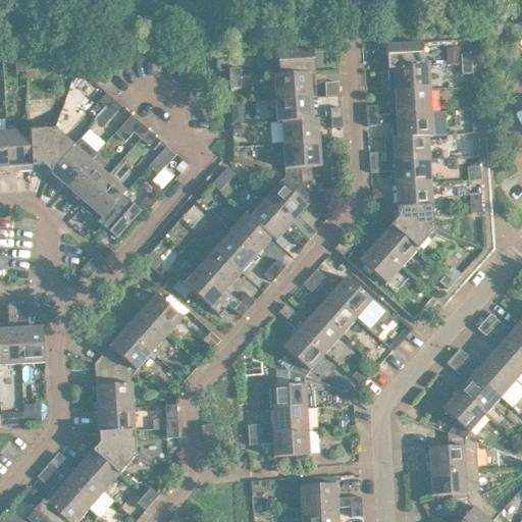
[(387,45),(388,68),(424,66),(422,43),(387,45)]
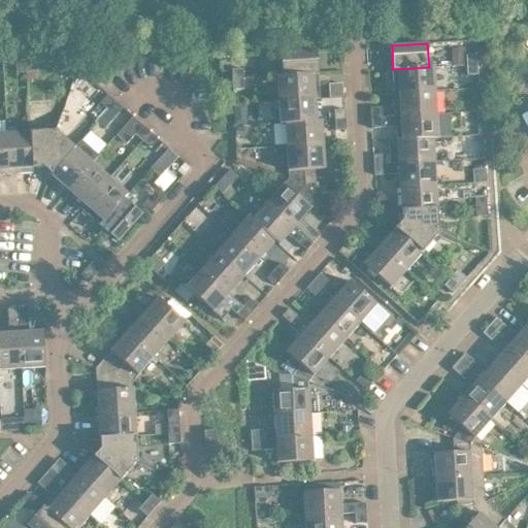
[(282,53),(283,75),(283,76),(319,74),(318,51),(282,53)]
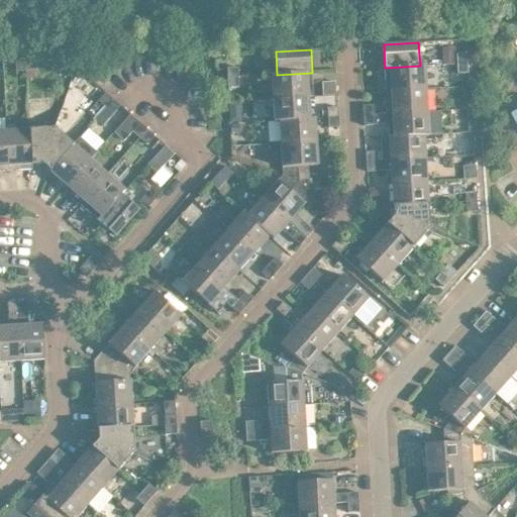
[(456,50),(443,52),(444,65),(457,64),(456,54),(456,50)]
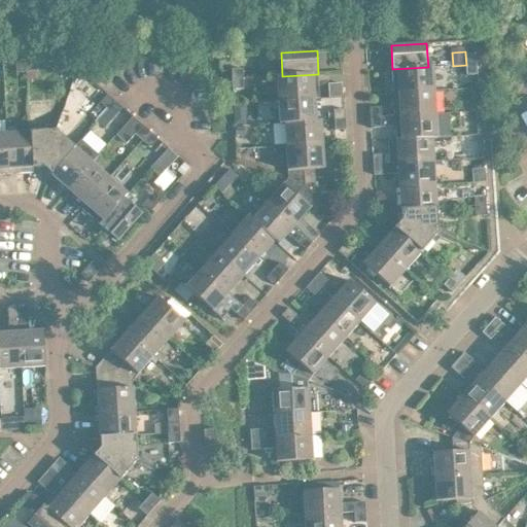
[(27,71),(26,60),(15,61),(16,72),(27,71)]
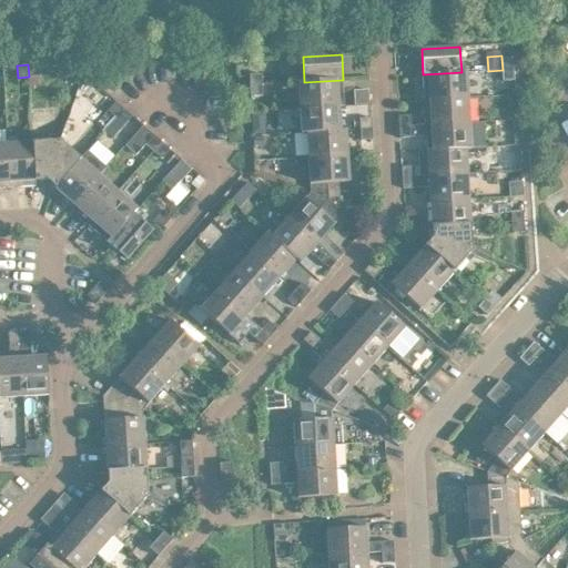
[(39,64),(28,64),(29,77),(40,77),(39,64)]
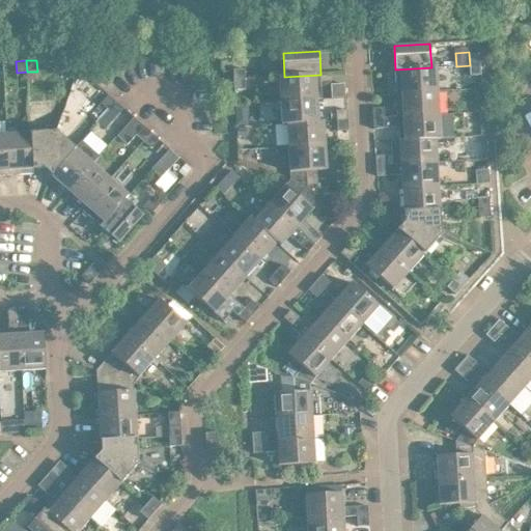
[(481,64),(470,65),(470,76),(481,75),(481,64)]
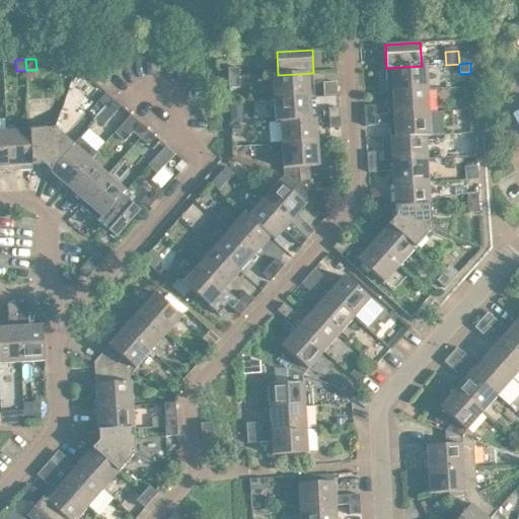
[(387,92),(392,92),(392,91),(428,89),(426,65),(422,66),(386,68),(387,92)]
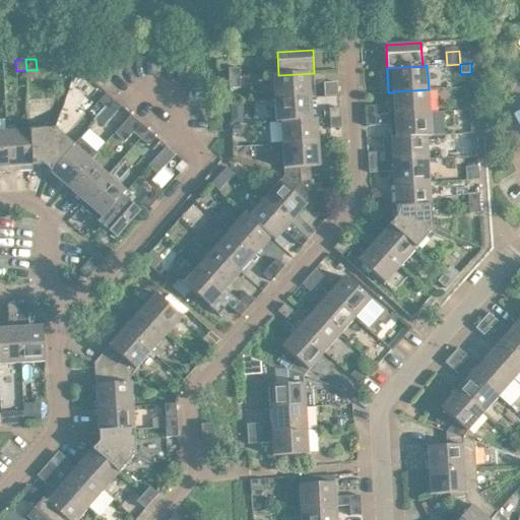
[(229,68),(230,78),(241,77),(240,67),(229,68)]
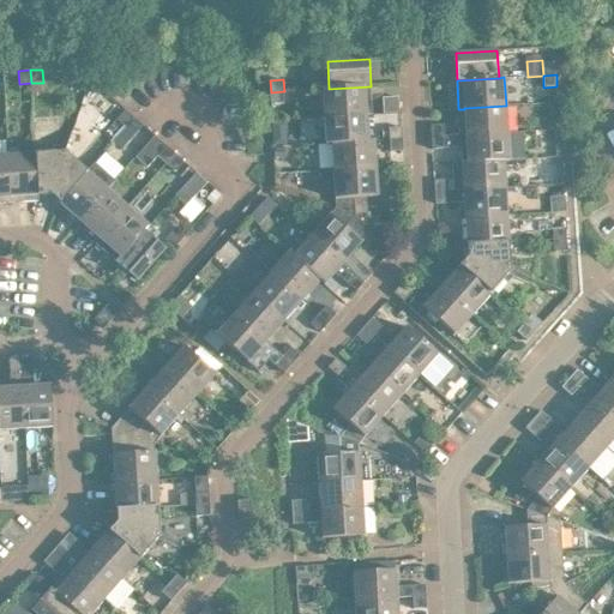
[(323,89),(325,116),(367,114),(372,114),(371,86),(329,89),(329,88),(323,89)]
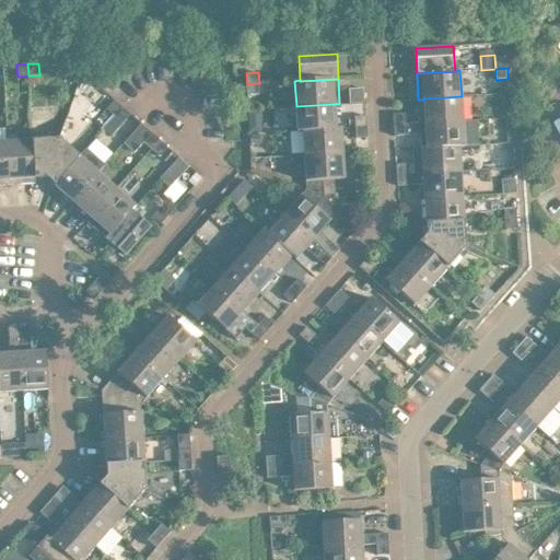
[(259,83),(247,84),(247,95),(259,94),(259,83)]
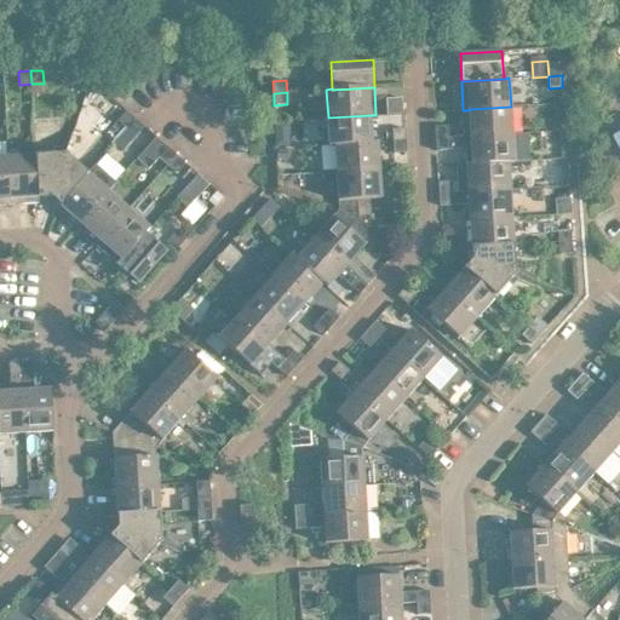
[(403,98),(388,99),(388,115),(403,114),(403,98)]
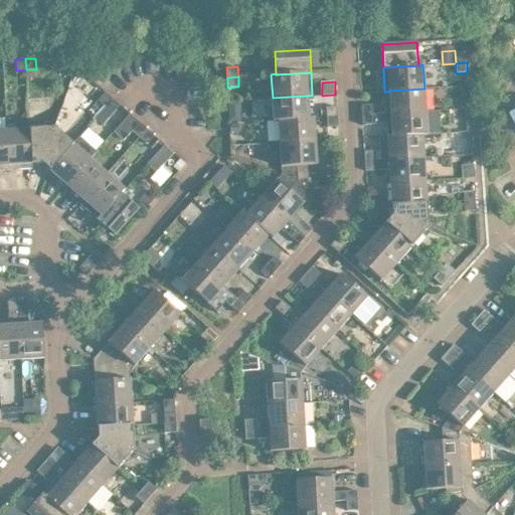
[(389,92),(391,114),(425,112),(424,89),(389,91),(389,92)]
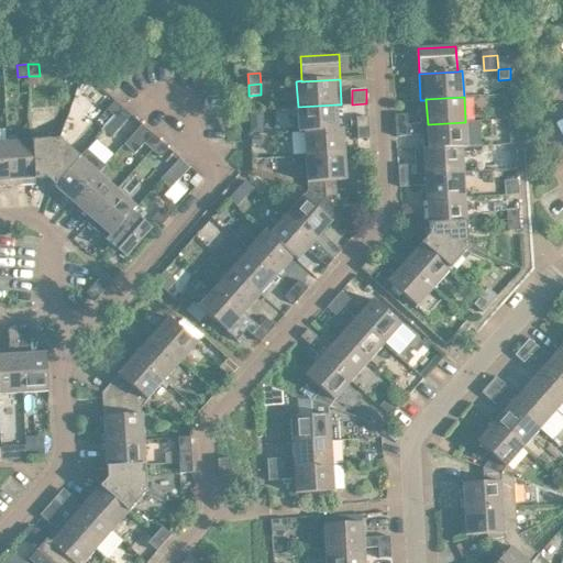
[(107,110),(116,117),(123,108),(116,100),(107,110)]
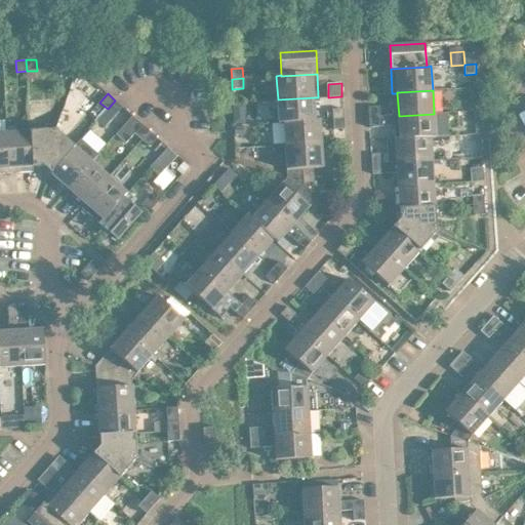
[(279,123),(284,123),(284,122),(315,121),(315,120),(314,97),(278,99),(279,123)]
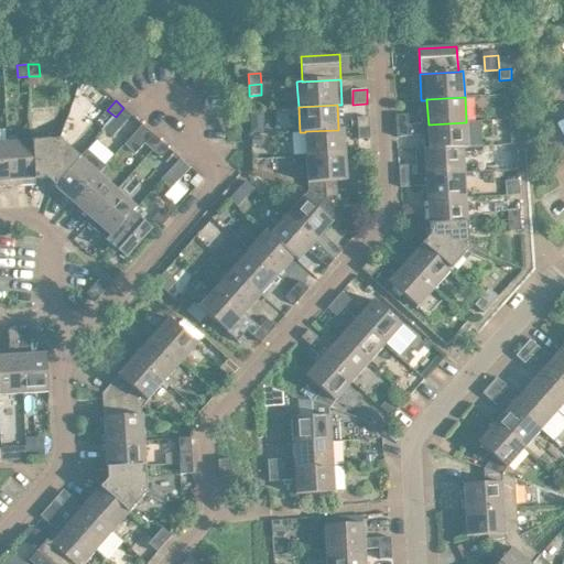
[(123,108),(116,117),(123,125),(131,115),(123,108)]
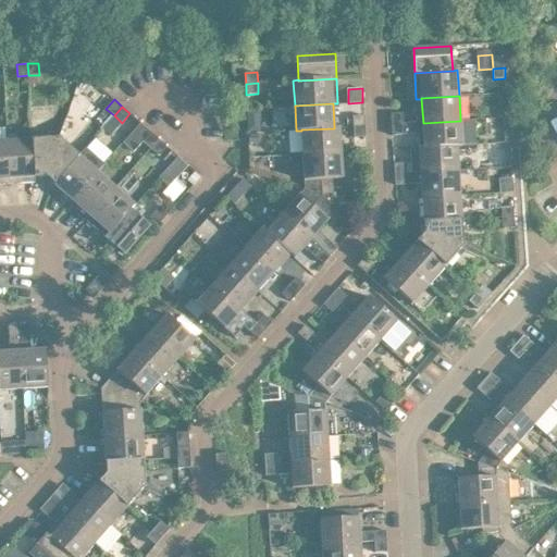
[(260,113),(248,113),(249,133),(261,132),(260,113)]
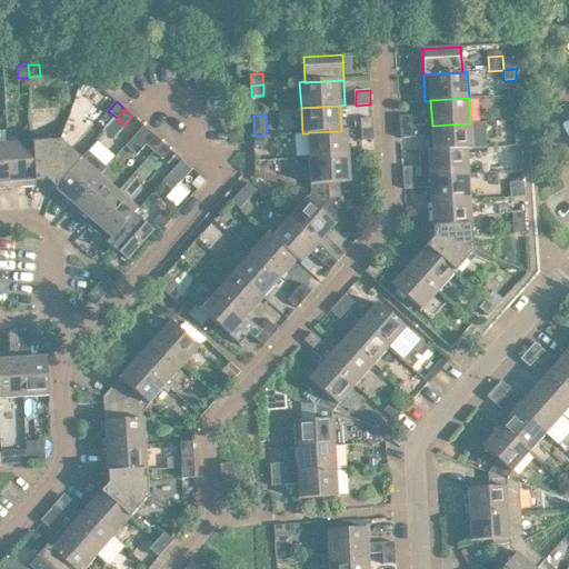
[(399,117),(400,127),(412,127),(411,116),(399,117)]
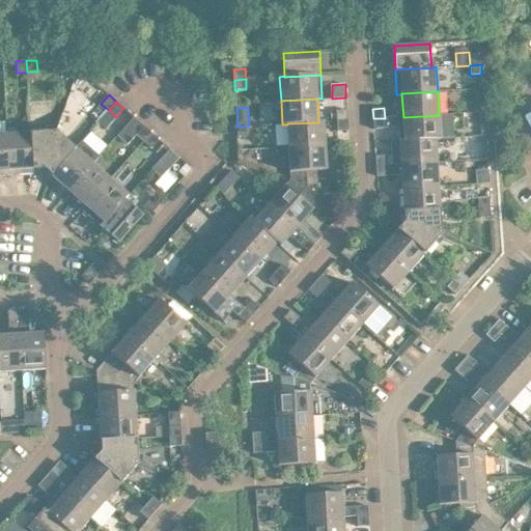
[(336,111),(337,121),(348,120),(347,110),(336,111)]
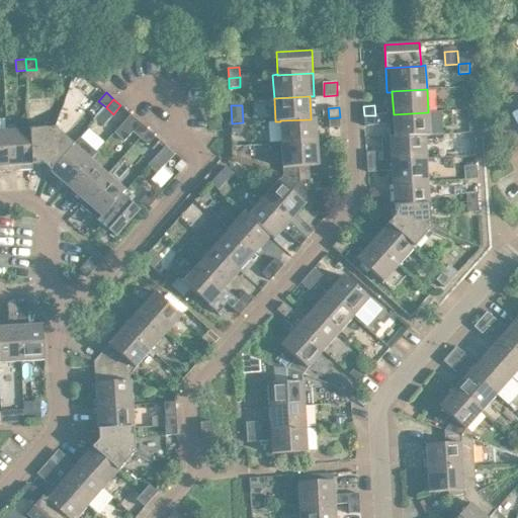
[(394,114),(395,137),(395,138),(425,136),(430,136),(428,112),(394,114)]
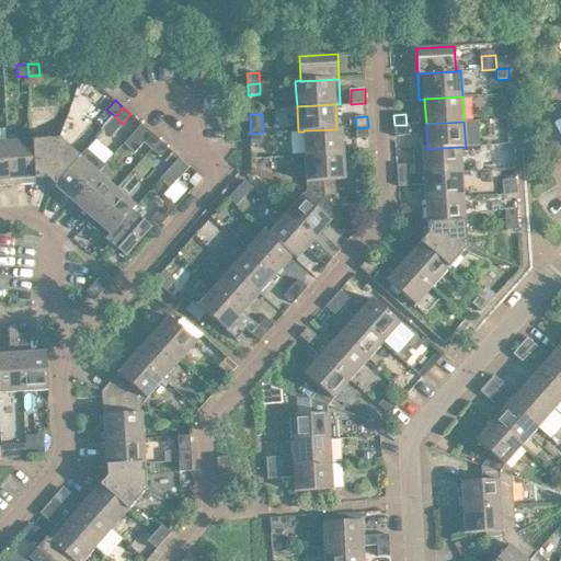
[(144,142),(152,150),(160,140),(141,124),(124,142),(135,152),(144,142)]
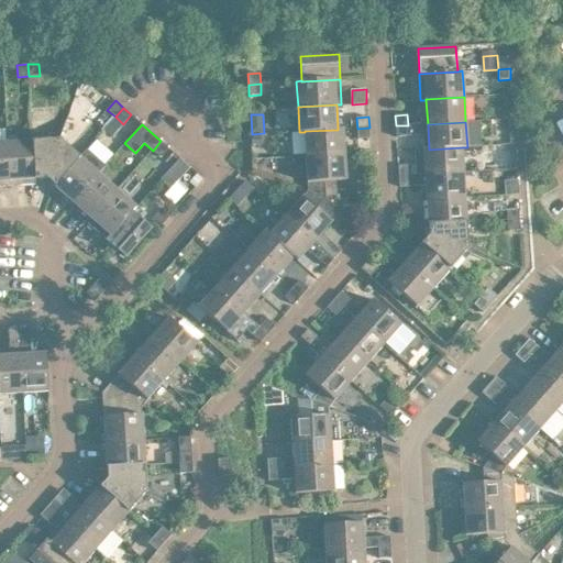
[(408,125),(396,125),(396,136),(409,136),(408,125)]
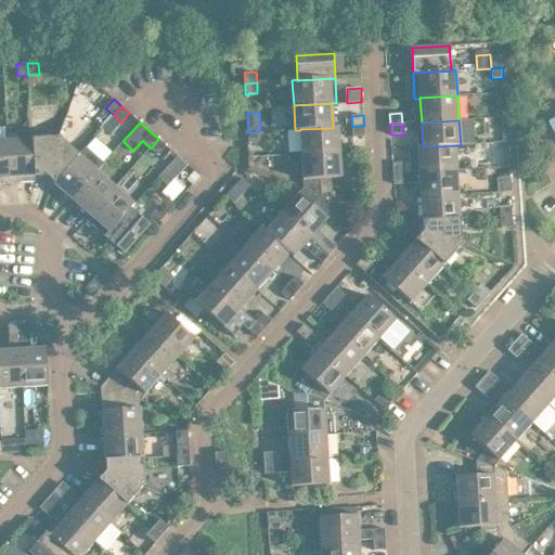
[(364,126),(352,127),(352,137),(364,137),(364,126)]
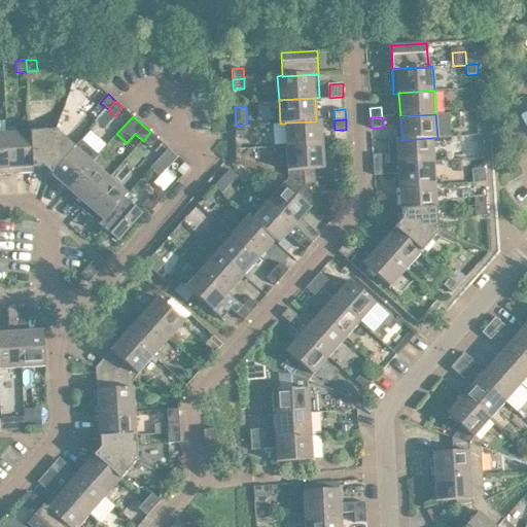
[(285,124),(286,146),(322,144),(321,120),(316,120),(316,121),(285,123),(285,124)]
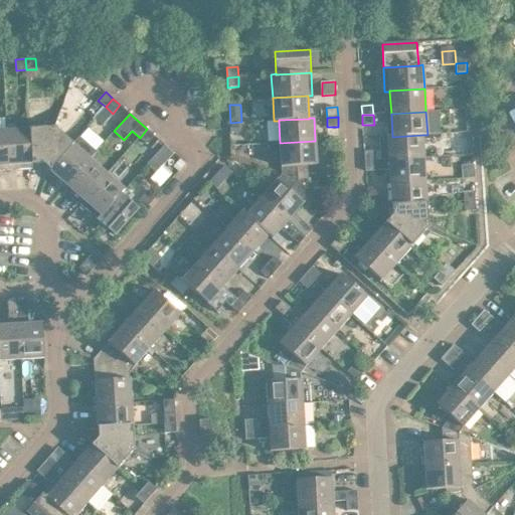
[(239,125),(230,125),(231,133),(240,133),(239,125)]
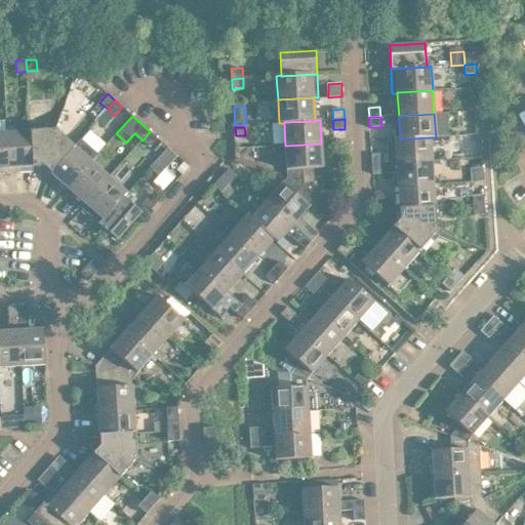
[(55,129),(30,131),(33,167),(44,166),(55,129)]
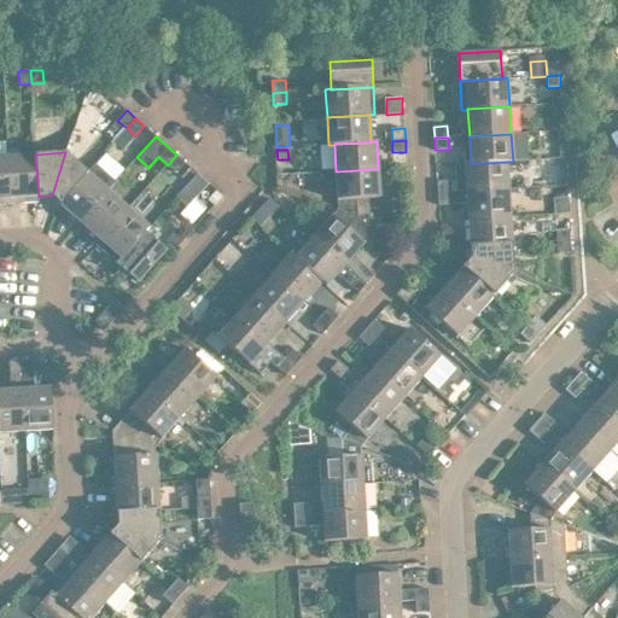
[(88,173),(65,152),(52,196),(60,204),(88,173)]
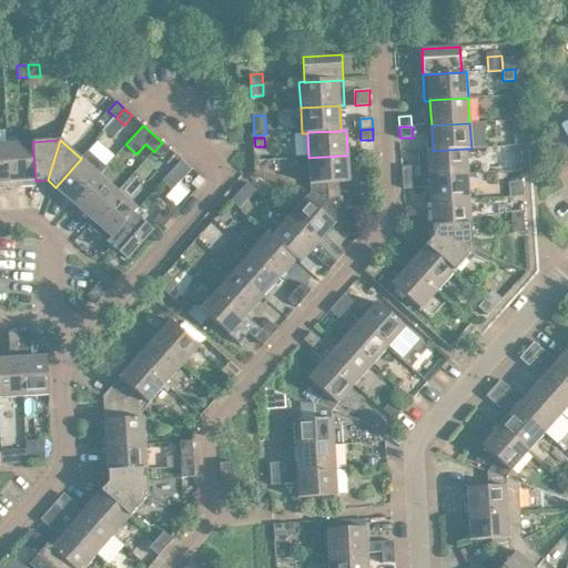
[(32,142),(8,143),(10,188),(36,186),(36,181),(32,142)]
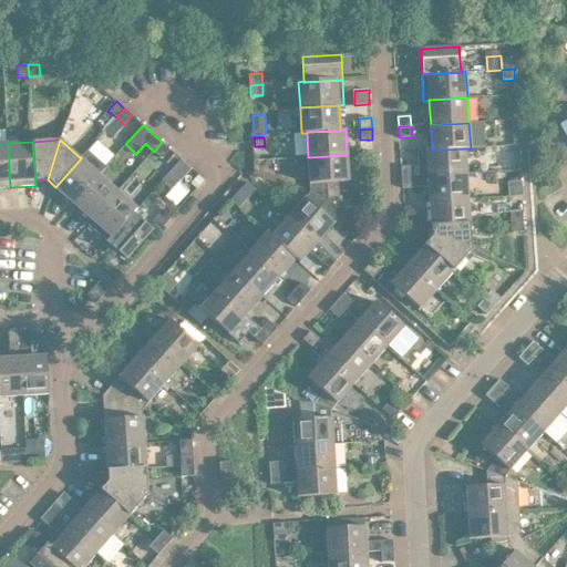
[(162,142),(154,152),(162,158),(171,150),(162,142)]
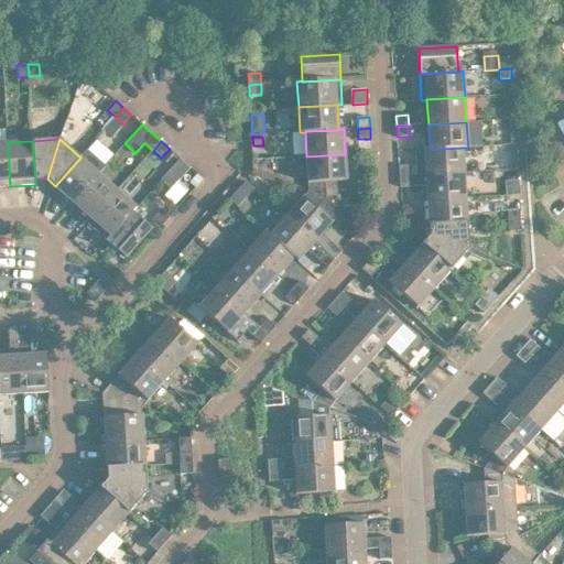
[(8,142),(0,142),(0,186),(10,186),(8,142)]
